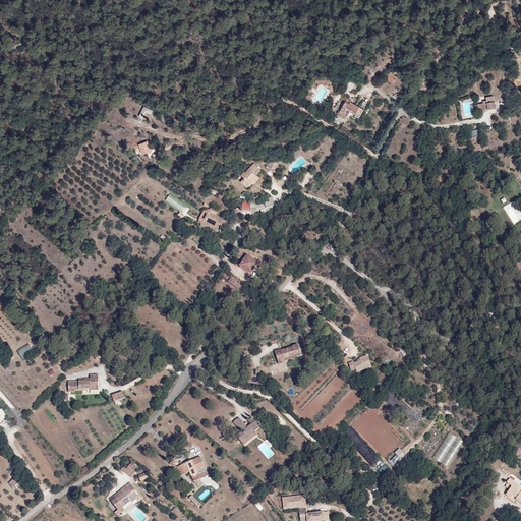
[(361,79),(353,74),(349,80),(357,85),(361,79)]
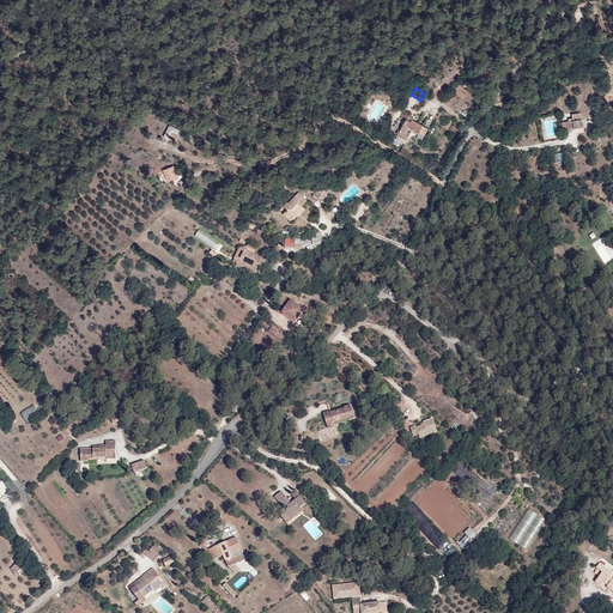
[(413,117),(408,115),(400,131),(398,134),(398,135),(406,140),(412,131),(413,128),(419,132),(424,135),(429,128),(412,120),(413,117)]
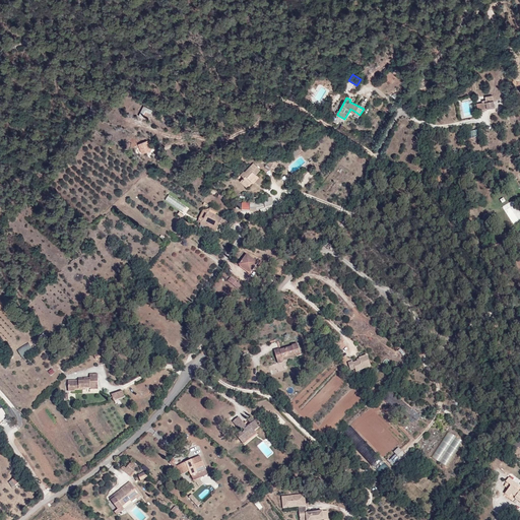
[(495,108),(494,101),(479,104),(481,110),(495,108)]
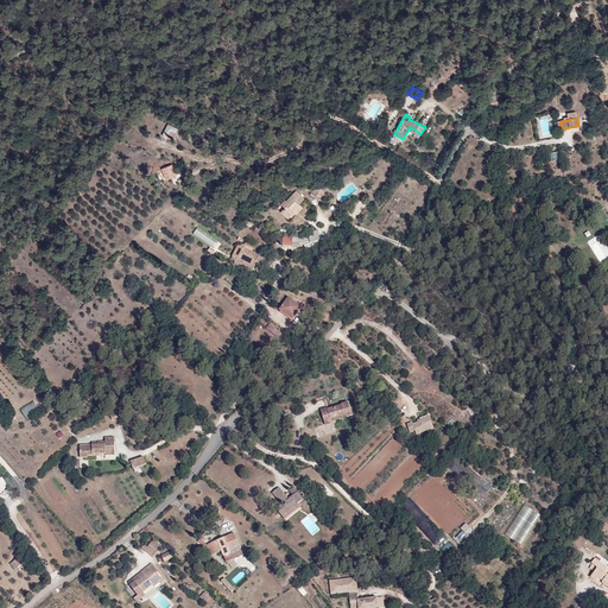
[(176,135),(179,128),(169,124),(165,131),(176,135)]
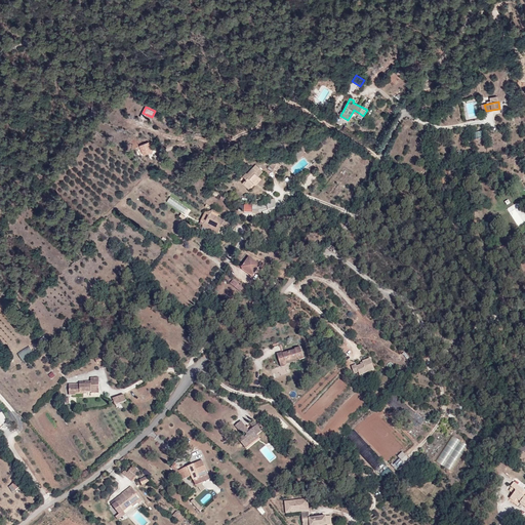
[(140,144),(144,154),(153,152),(151,142),(140,144)]
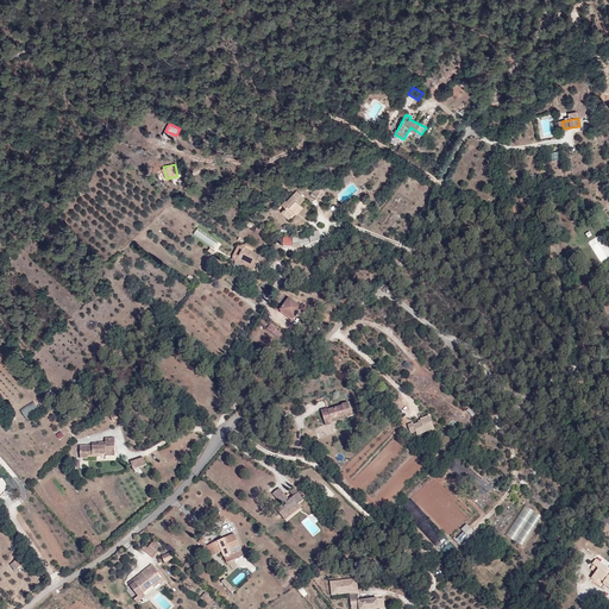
[(320,190),(315,187),(312,193),(321,198),(326,190),(321,188),(320,190)]
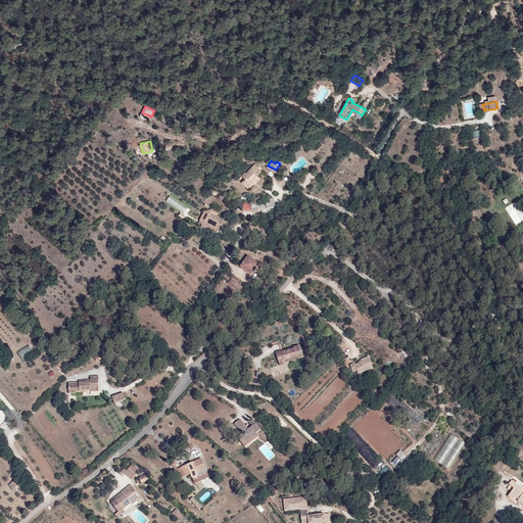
[(252,183),(258,176),(257,176),(262,171),(254,163),(246,173),(245,172),(242,175),(245,179),(241,182),(247,188),(252,183)]
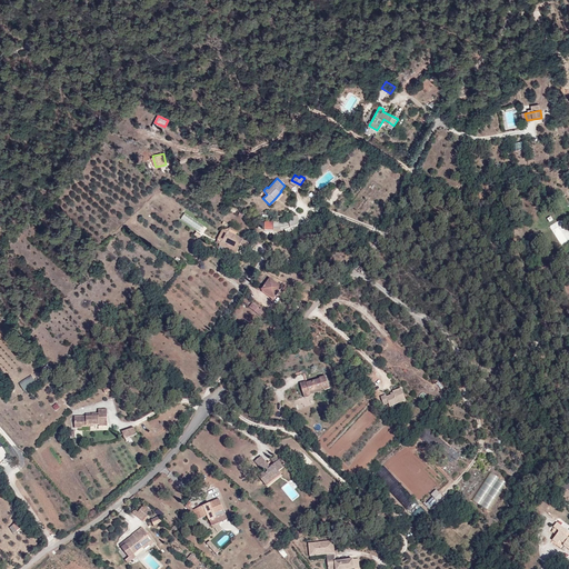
[(186,212),(182,218),(201,231),(205,226),(186,212)]
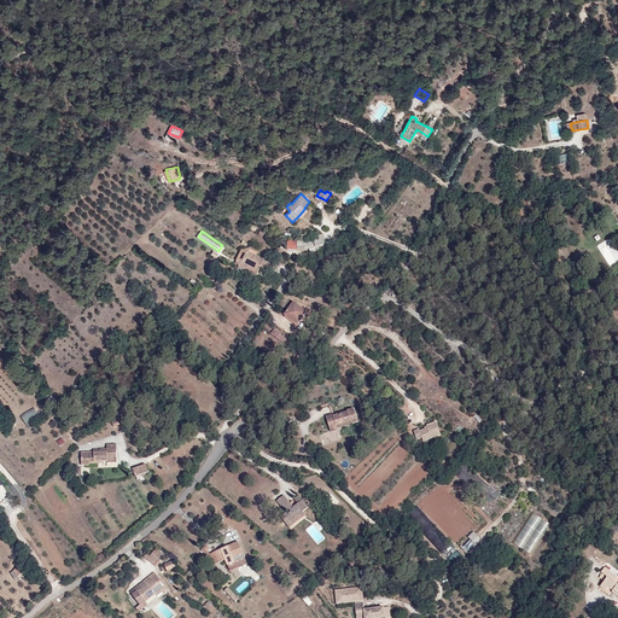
[(316,237),(309,238),(309,242),(314,240),(314,242),(315,248),(320,246),(320,245),(326,243),(322,234),(319,235),(319,232),(315,233),(316,237)]
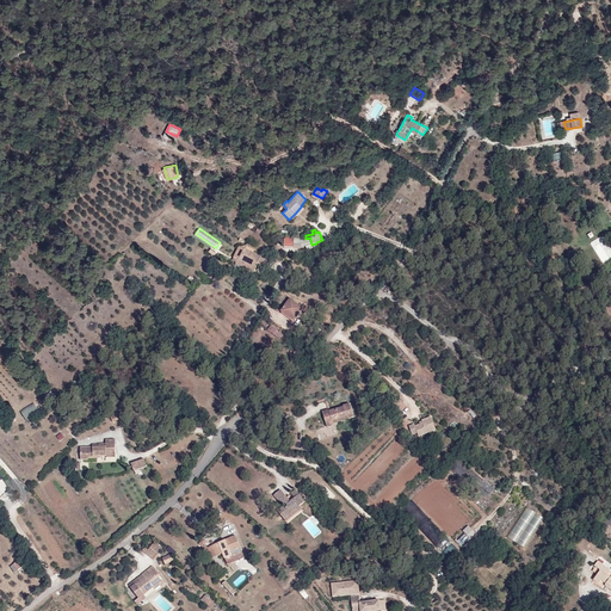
[(250,266),(255,270),(258,264),(267,269),(271,261),(241,247),(239,247),(234,257),(238,259),(250,265),(250,266)]
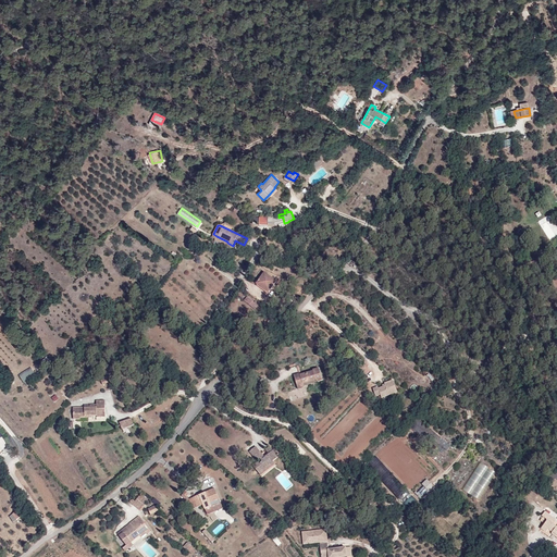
[(232,248),(233,246),(227,243),(227,242),(217,236),(215,239),(232,248)]
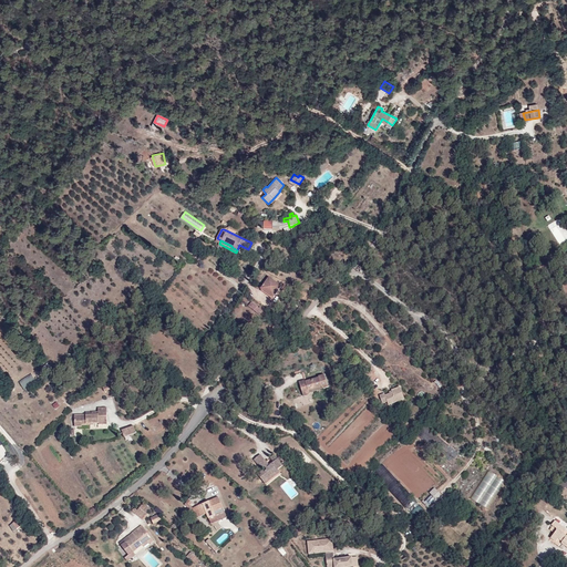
[(274,298),(282,286),(269,277),(260,289),(274,298)]
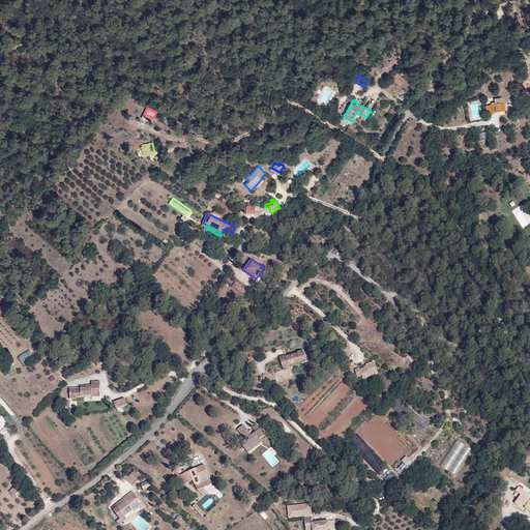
[(242,294),(246,290),(243,287),(242,288),(235,283),(232,287),(242,294)]
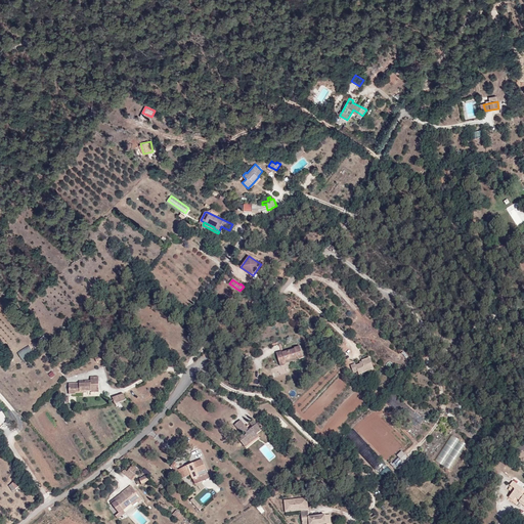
[(30,345),(18,352),(23,359),(34,352),(30,345)]
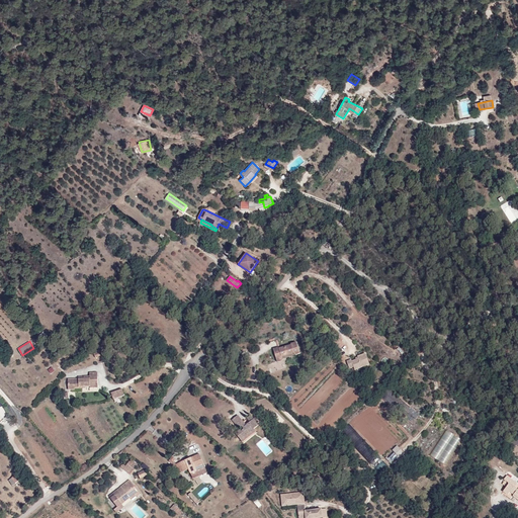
[(293,352),(294,355),(300,354),(296,342),(291,344),(291,345),(279,349),(278,347),(273,349),(277,362),(282,360),(282,359),(281,356),(293,352)]
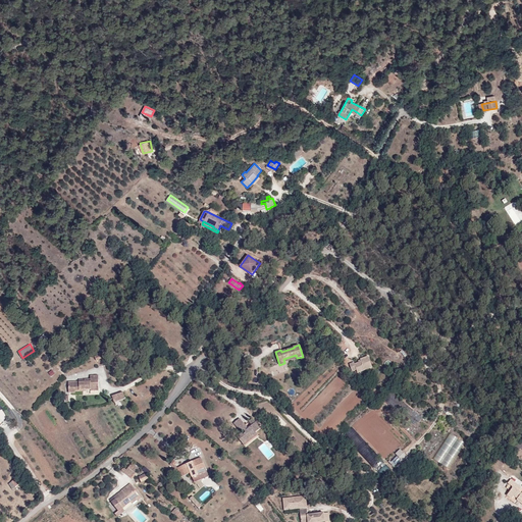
[(350,363),(354,374),(374,367),(370,356),(350,363)]
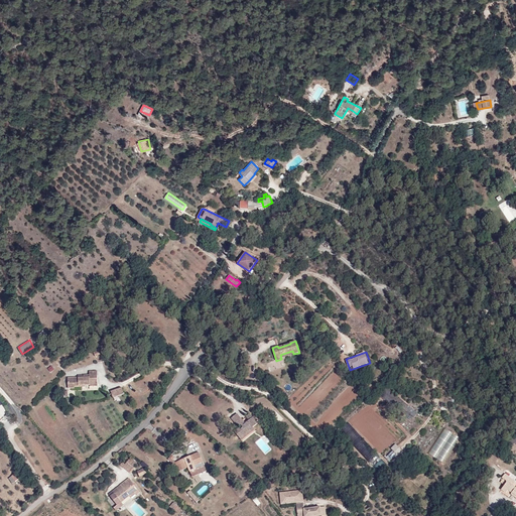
[(84,378),(68,378),(69,389),(75,389),(75,387),(98,387),(98,371),(90,372),(90,375),(90,377),(84,378)]
